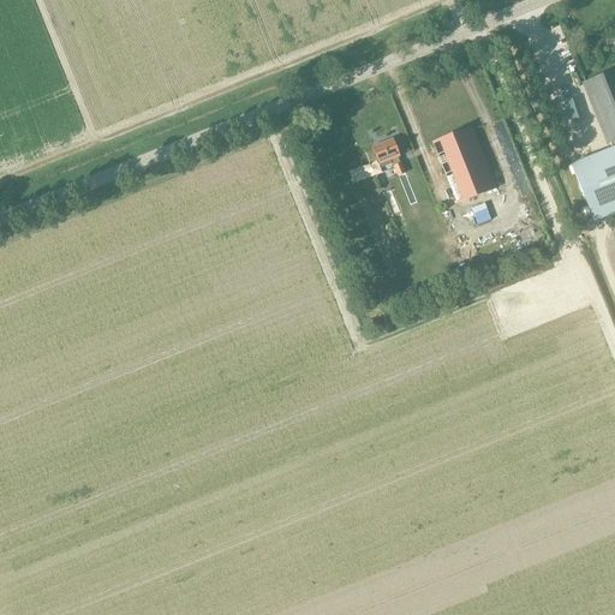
[(539,46),(536,40),(542,37),(530,15),(517,21),(531,51),(539,46)]
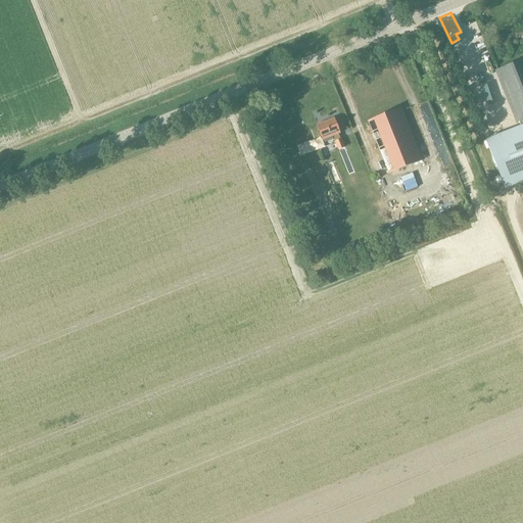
[(522,120),(522,59),(495,70),(516,123),(518,122),(522,120)]
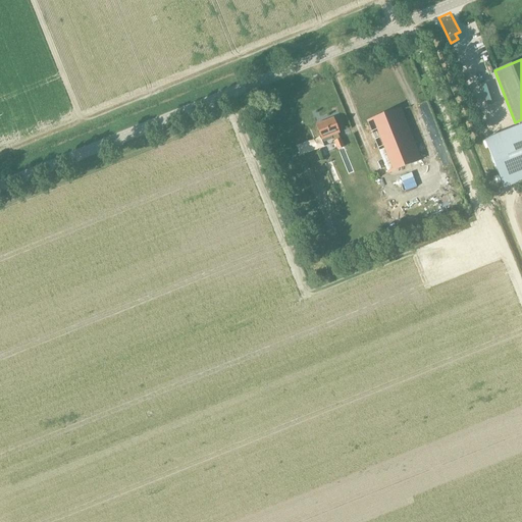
[(387,173),(420,160),(400,108),(367,121),(387,173)]
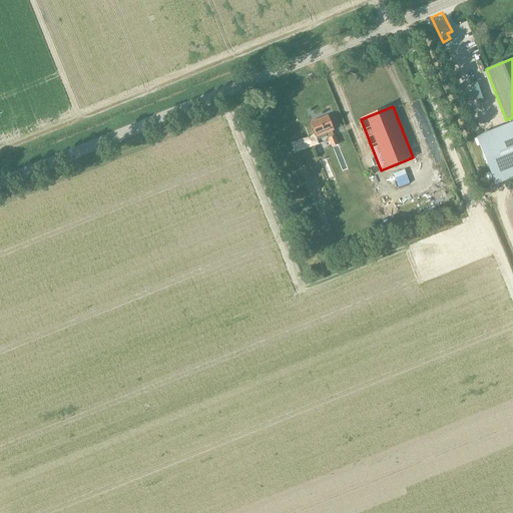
[(327,116),(311,123),(316,137),(326,133),(332,147),(337,144),(331,131),(333,130),(327,116)]
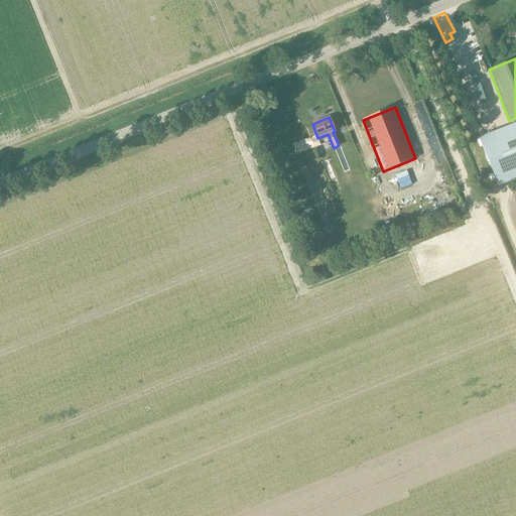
[(515,118),(511,120),(513,125),(479,138),(498,186),(515,178),(515,118)]
